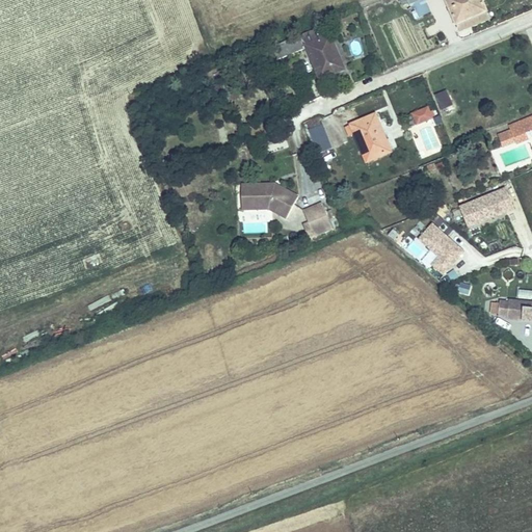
[(443,0),(452,22),(483,9),(479,0),(443,0)]
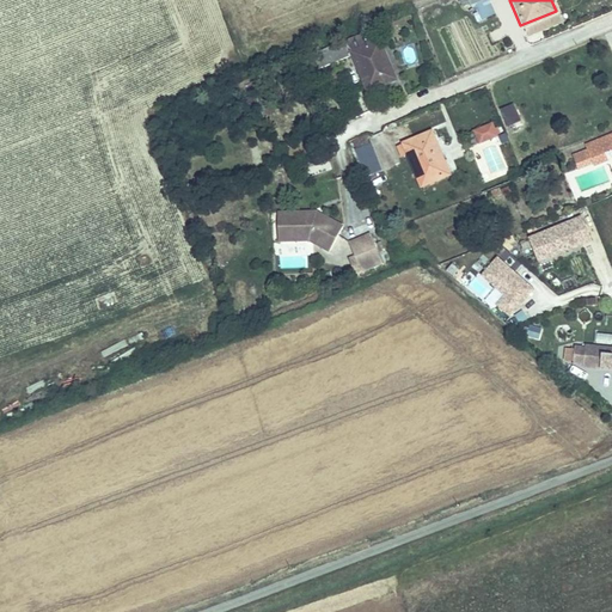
[(399,74),(384,35),(363,43),(360,36),(350,41),(349,40),(313,55),(319,68),(355,54),(368,87),(399,74)]
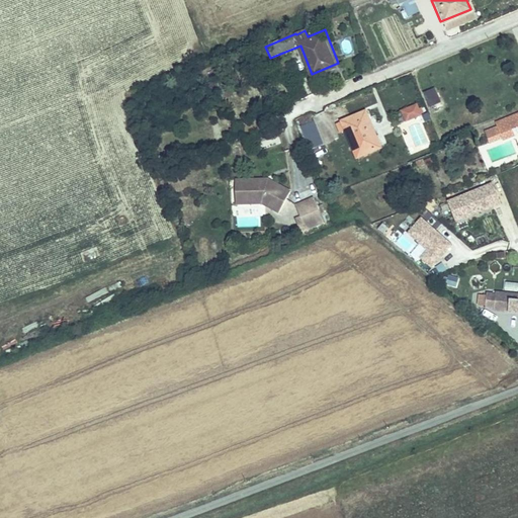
[(347,39),(340,44),(347,55),(354,51),(347,39)]
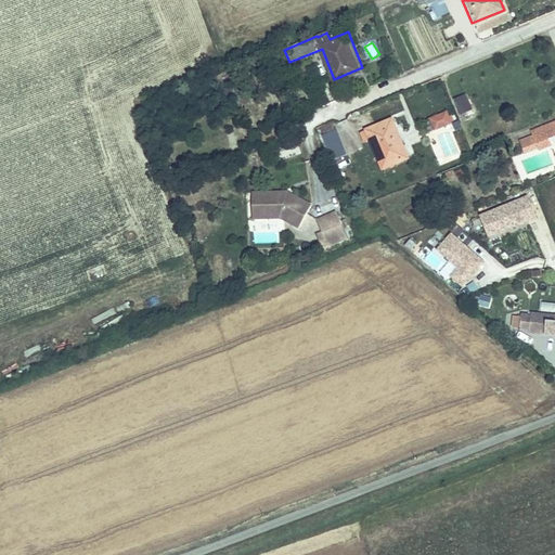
[(460,115),(473,111),(467,94),(454,99),(460,115)]
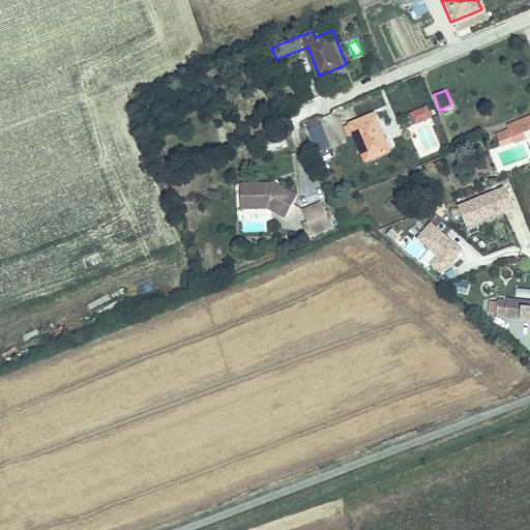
[(419,119),(433,114),(430,106),(416,111),(419,119)]
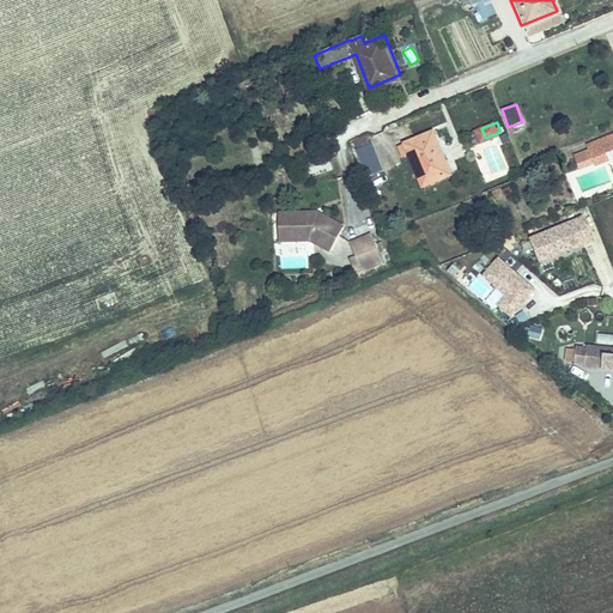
[(431,131),(404,141),(420,183),(448,173),(431,131)]
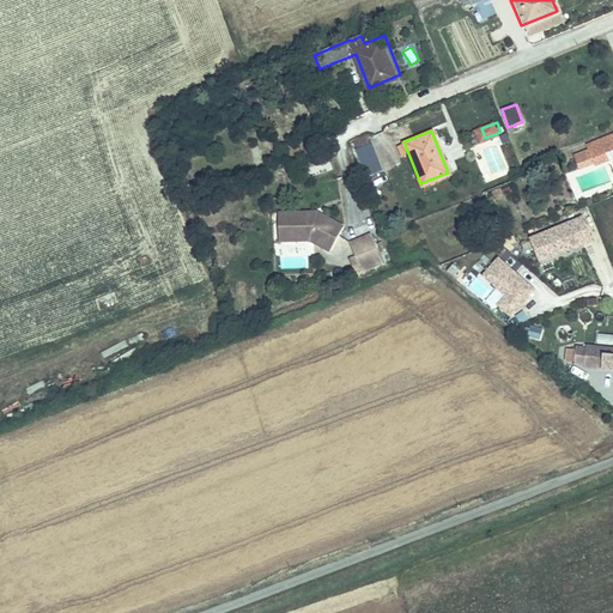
[(374,141),(358,147),(368,171),(383,165),(374,141)]
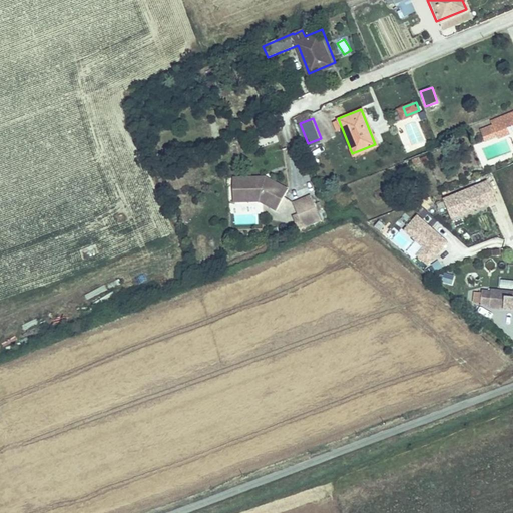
[(265,178),(242,179),(244,197),(254,197),(268,203),(282,210),(291,191),(265,178)]
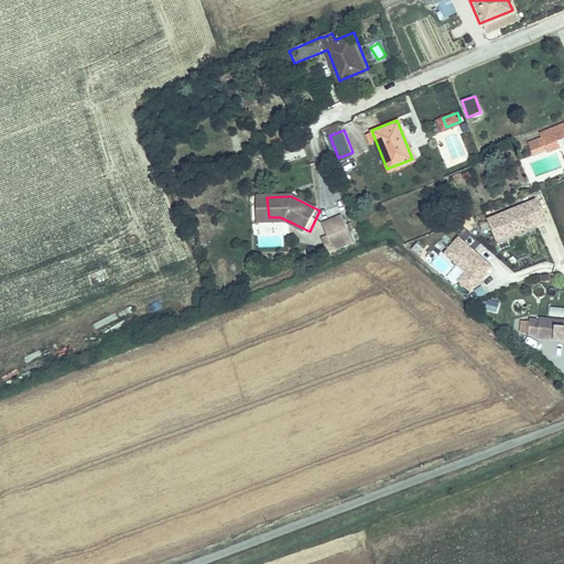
[(269,217),(267,197),(259,198),(261,226),(294,224),(280,217),(269,217)]
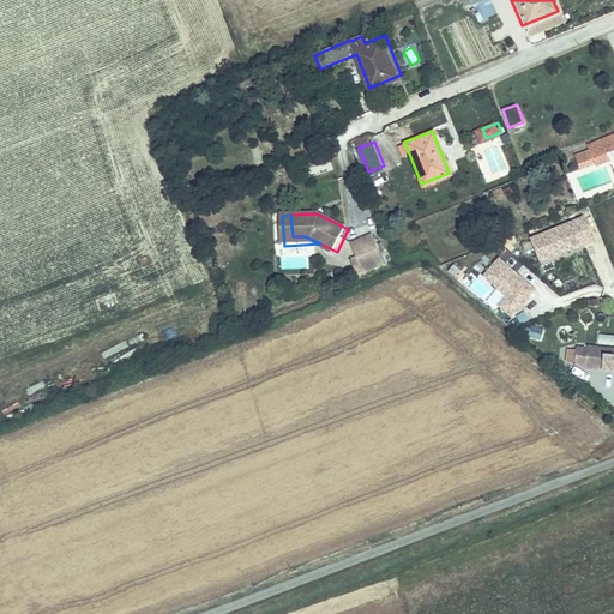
[(540,264),(595,245),(585,216),(529,235),(540,264)]
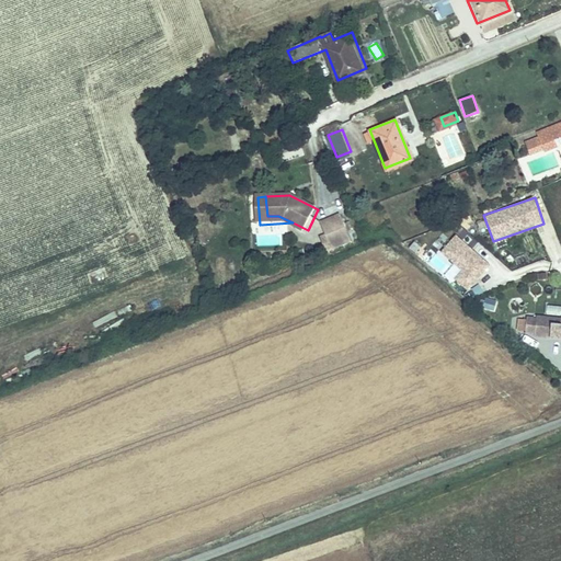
[(354,244),(344,218),(329,225),(338,250),(354,244)]
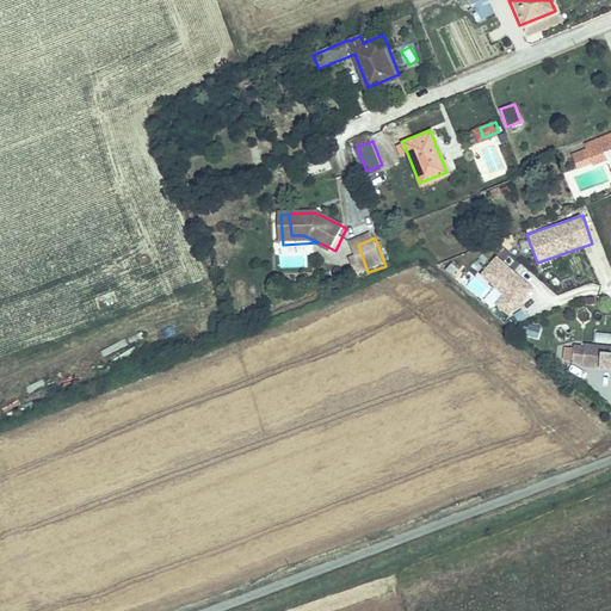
[(587,247),(598,287),(610,282),(610,270),(603,242),(587,247)]
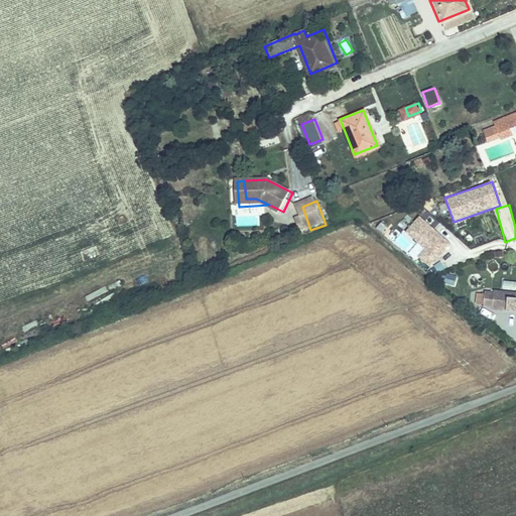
[(420,216),(396,241),(427,270),(452,245),(420,216)]
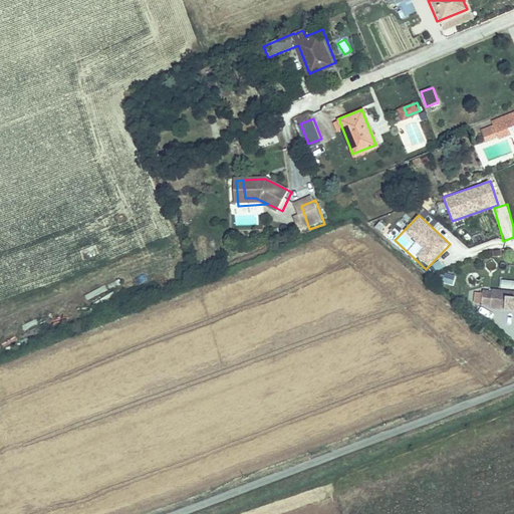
[(513,292),(488,290),(487,307),(502,309),(502,306),(511,307),(511,309),(513,309),(513,292)]
